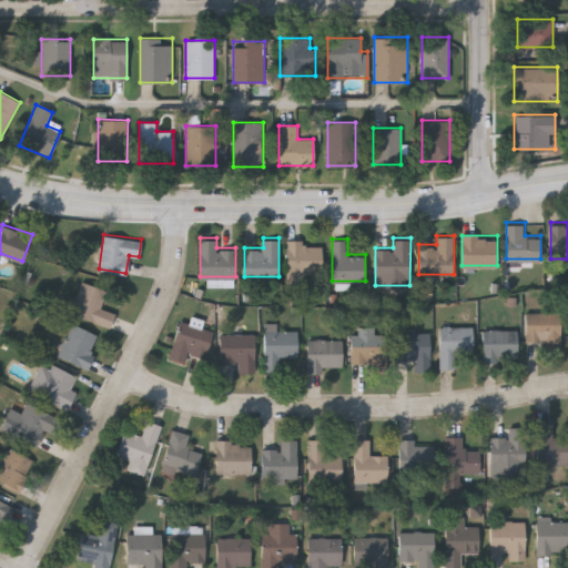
[(306,280),(287,280),(287,241),(322,241),(322,274),(306,274),(306,280)]
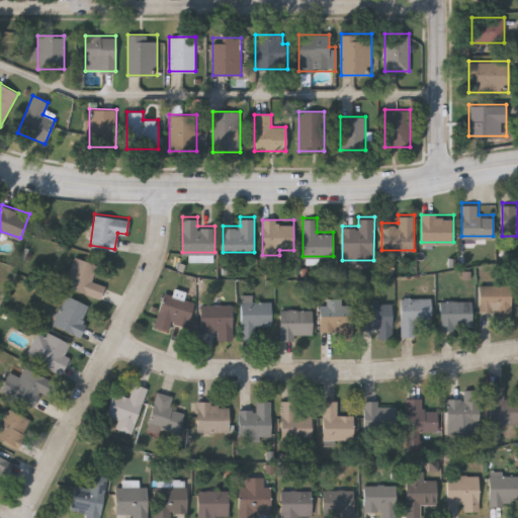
[(105,283),(101,296),(65,284),(74,255),(97,262),(92,279),(105,283)]
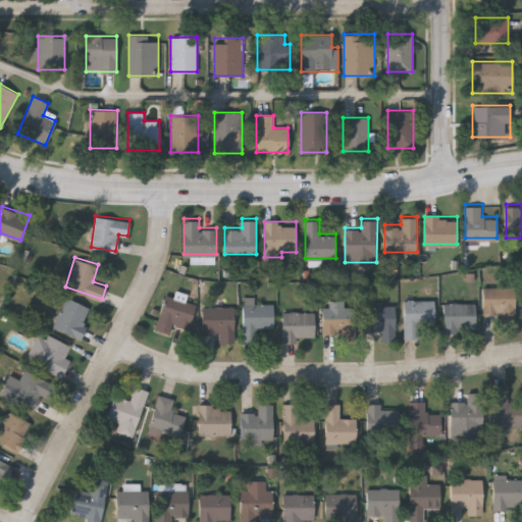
[(516,285),(516,323),(496,323),(496,314),(484,314),(484,285),(516,285)]
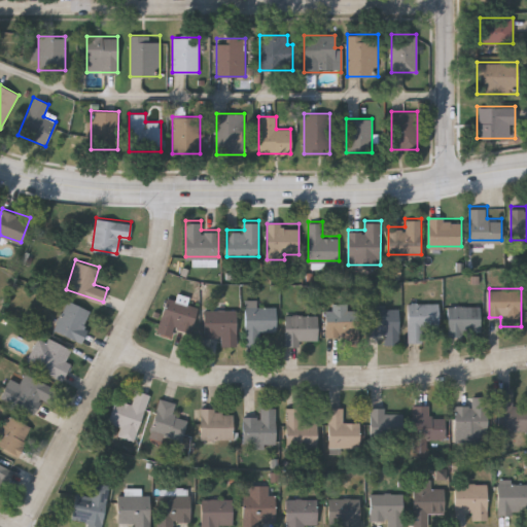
[(190,332),(174,328),(173,335),(156,331),(166,296),(198,304),(190,332)]
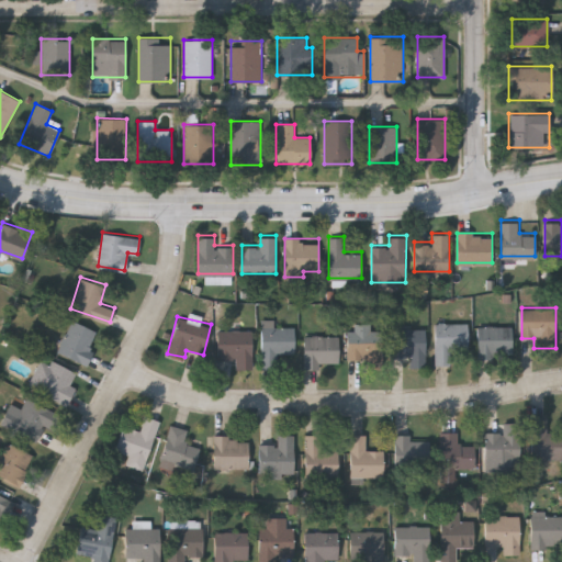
[(85,363),(57,349),(72,318),(100,333),(85,363)]
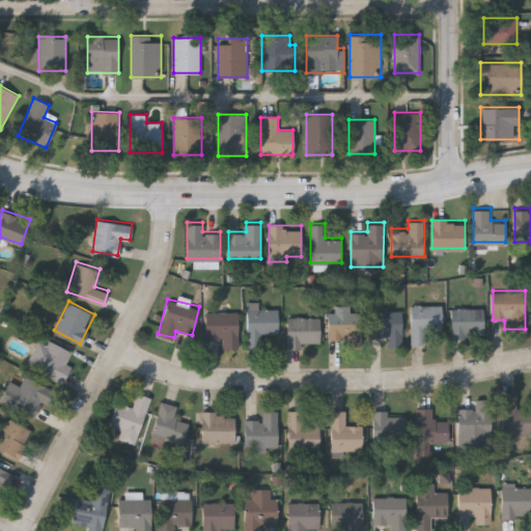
[(279,308),(279,335),(266,335),(266,346),(248,346),(248,301),(258,301),(258,308),(279,308)]
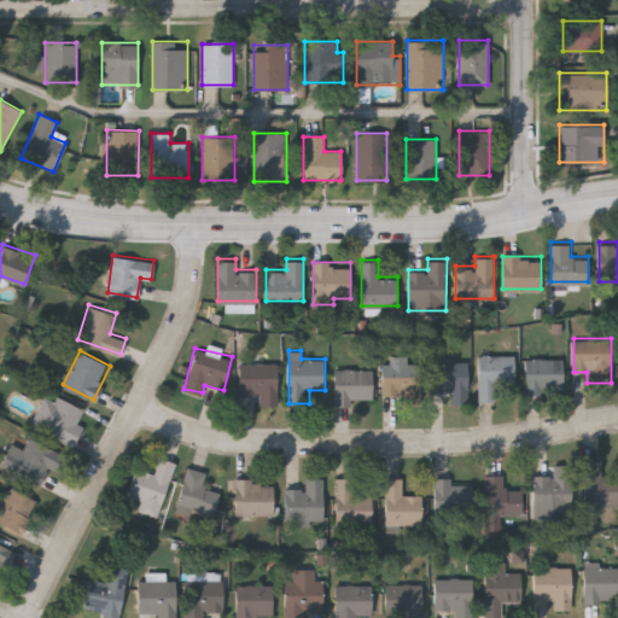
[(478,353),(514,353),(514,382),(495,382),(495,400),(478,400),(478,353)]
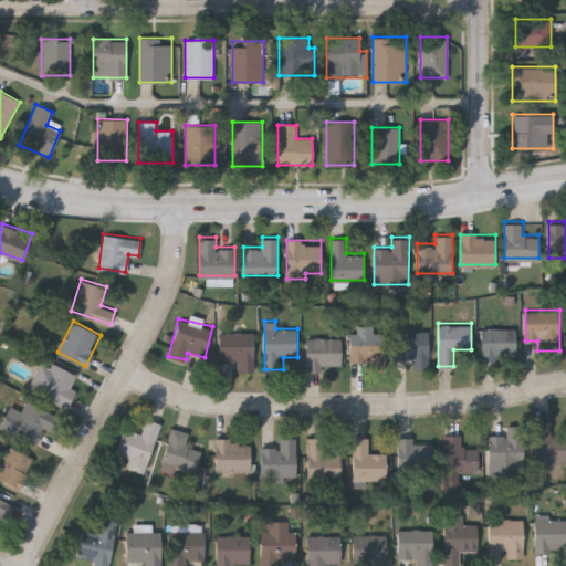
[(385,331),(385,360),(352,360),(352,324),(374,324),(374,331),(385,331)]
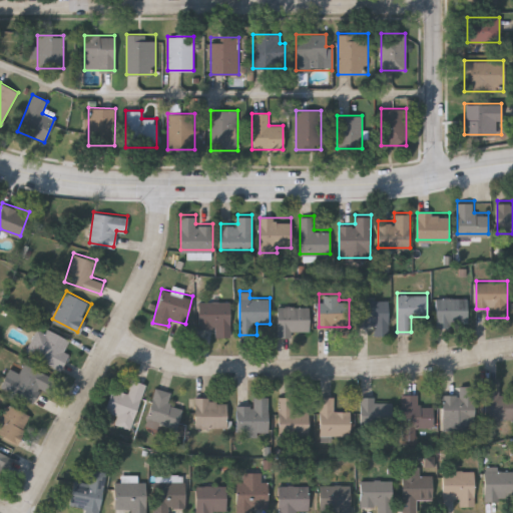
[(468,325),(435,325),(435,296),(468,296),(468,325)]
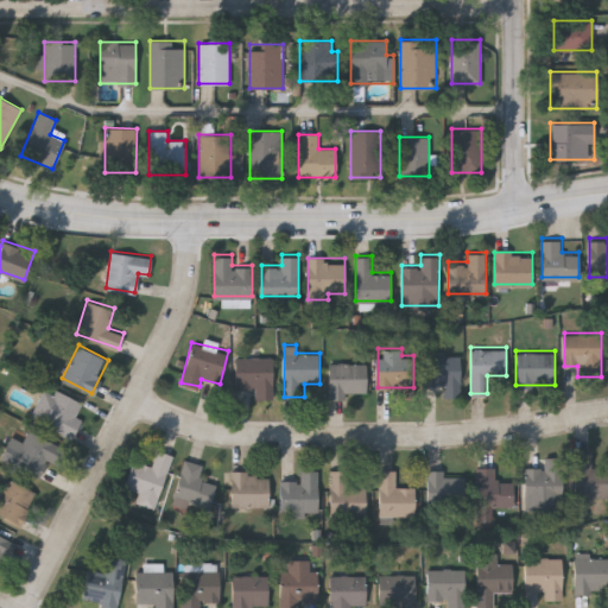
[(461,354),(461,396),(442,396),(442,382),(424,382),(424,354),(461,354)]
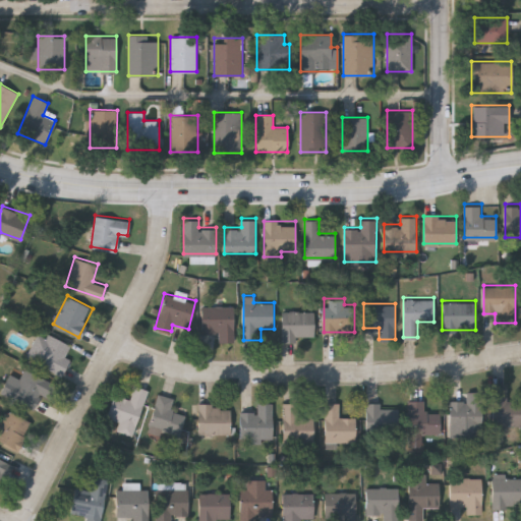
[(234,304),(234,340),(219,340),(219,331),(201,331),(201,304),(234,304)]
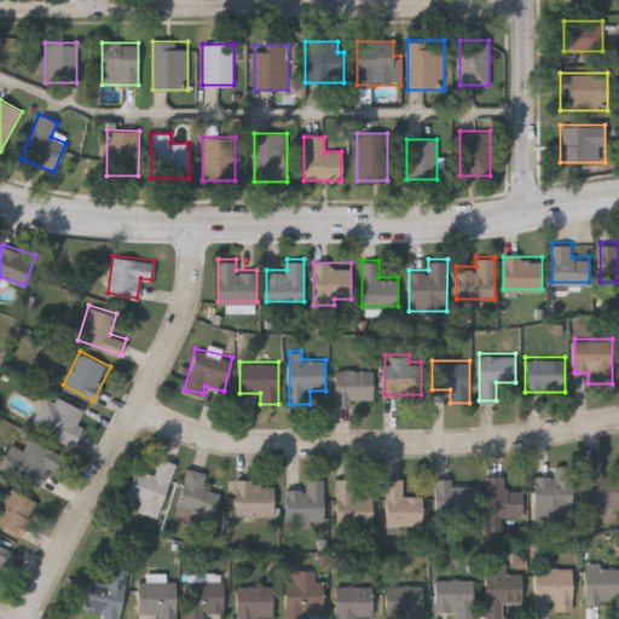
[(374,368),(374,400),(335,400),(335,368),(374,368)]
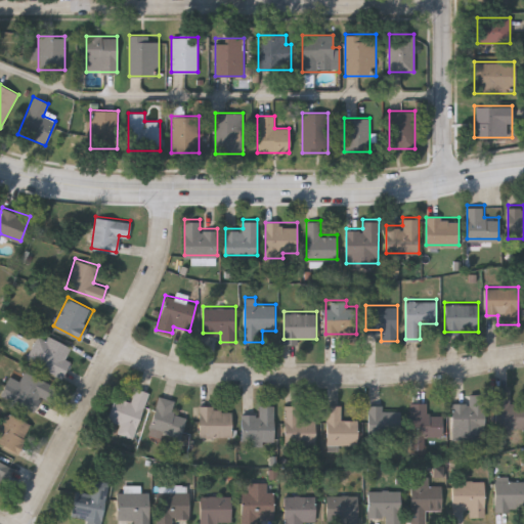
[(74,346),(62,375),(26,360),(38,332),(74,346)]
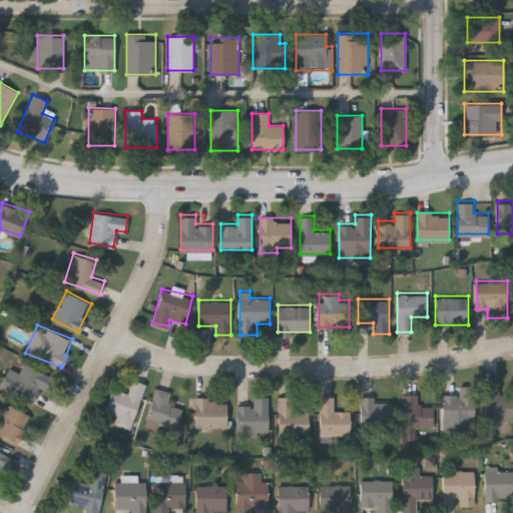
[(38,388),(33,399),(1,386),(9,367),(20,372),(23,363),(57,377),(50,393),(38,388)]
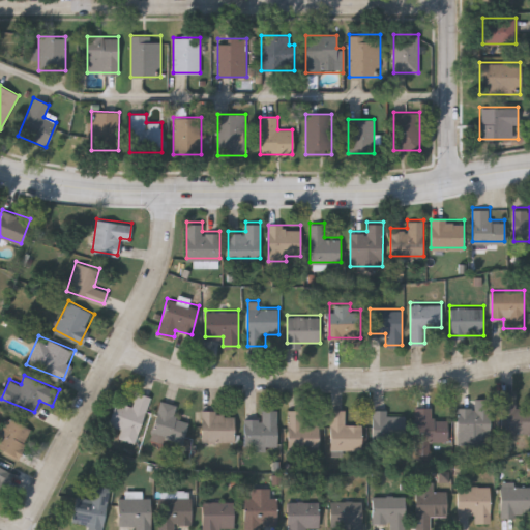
[(115,400),(133,405),(138,391),(150,394),(136,442),(119,437),(122,427),(108,422),(115,400)]
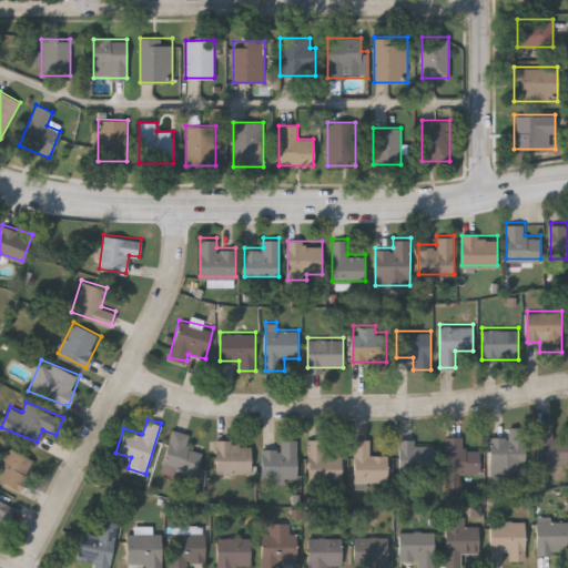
[(537,421),(553,421),(553,435),(567,435),(567,462),(537,462),(537,421)]
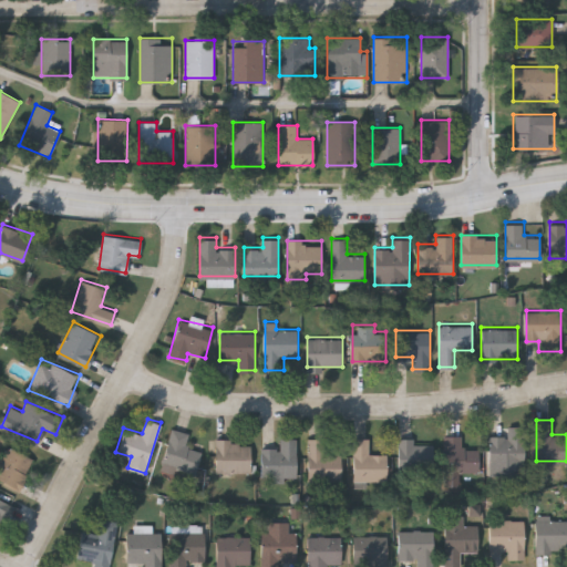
[(490,463),(490,434),(508,434),(508,424),(525,424),(525,463),(490,463)]
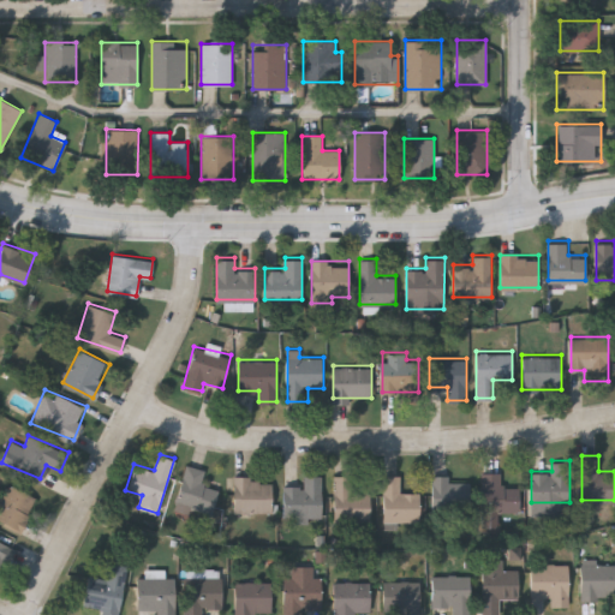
[(206,467),(202,484),(218,487),(213,514),(175,508),(184,464),(206,467)]
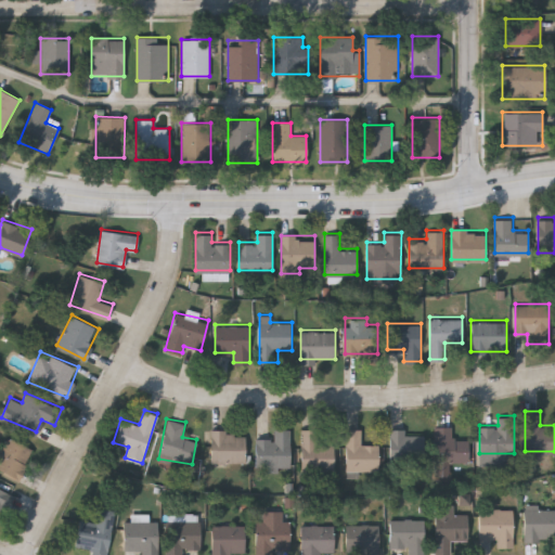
[(452,437),(469,438),(469,460),(434,460),(434,425),(453,425),(452,437)]
